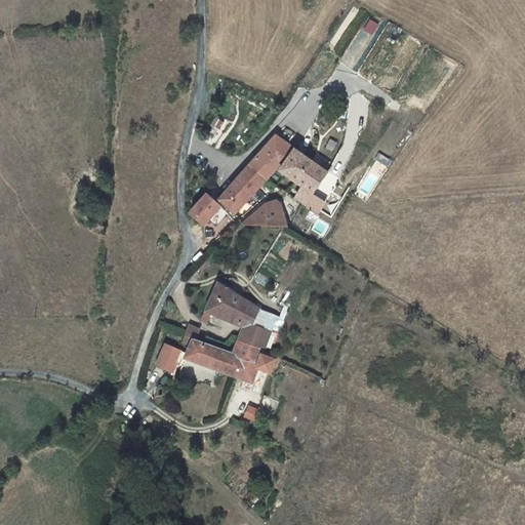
[(370,23),(366,31),(373,35),(377,26),(370,23)]
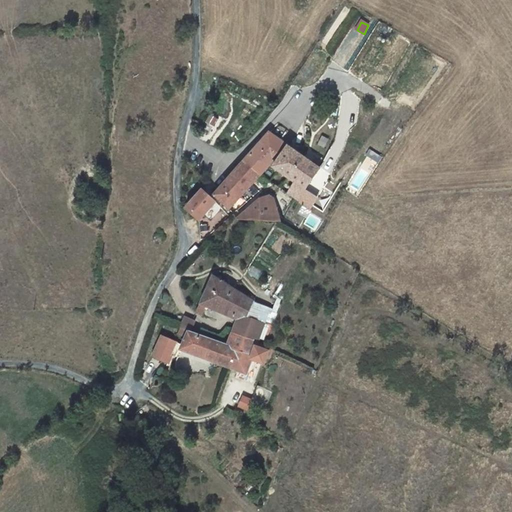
[(295,182),(288,192),(299,199),(321,171),(289,147),(270,133),(243,161),(262,174),(271,166),(272,167),(295,182)]
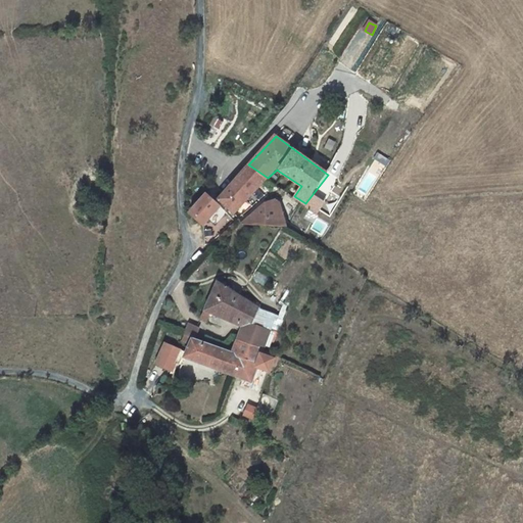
[(232,214),(268,178),(248,164),(218,197),(232,214)]
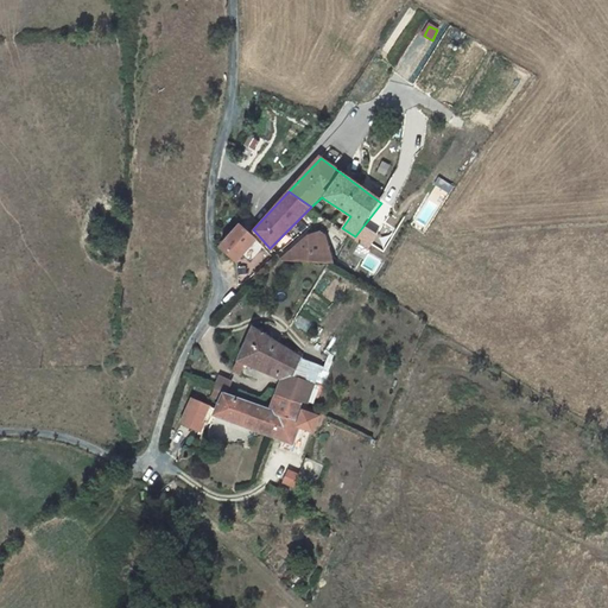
[(217,247),(233,261),(253,238),(239,223),(217,247)]
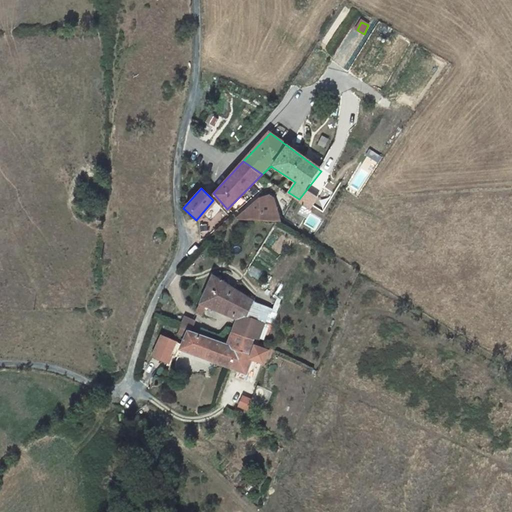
[(238,217),(240,218),(278,222),(273,196),(269,193),(255,201),(238,217)]
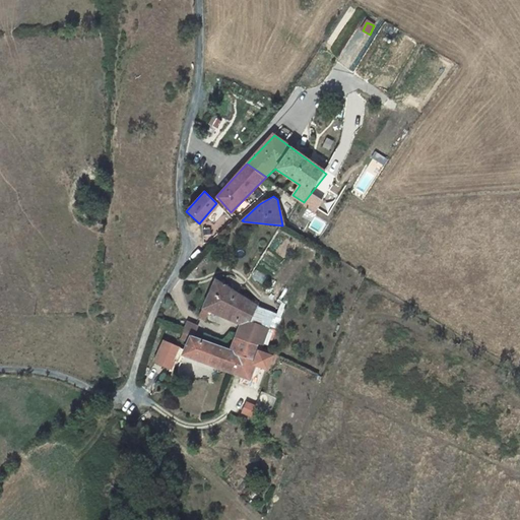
[(237,339),(260,350),(268,330),(252,324),(259,309),(251,304),(219,282),(200,321),(205,323),(210,313),(242,327),(237,339)]
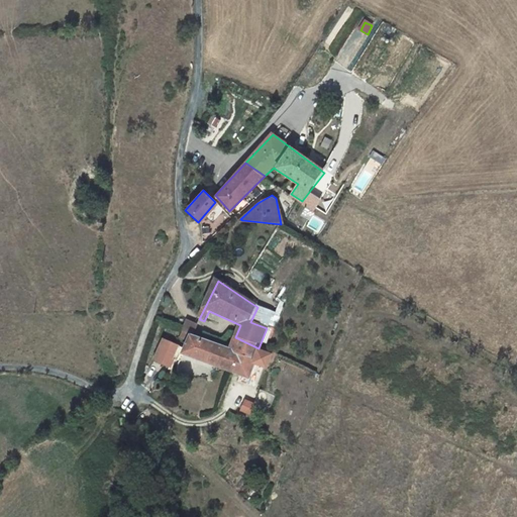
[(181,331),(191,335),(193,332),(197,322),(193,320),(191,323),(187,321),(181,331)]
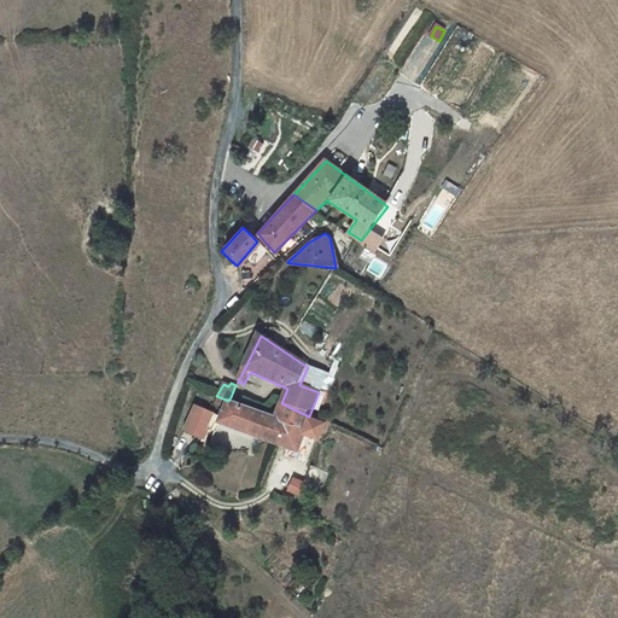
[(207,429),(214,412),(187,401),(176,426),(203,438),(207,429)]
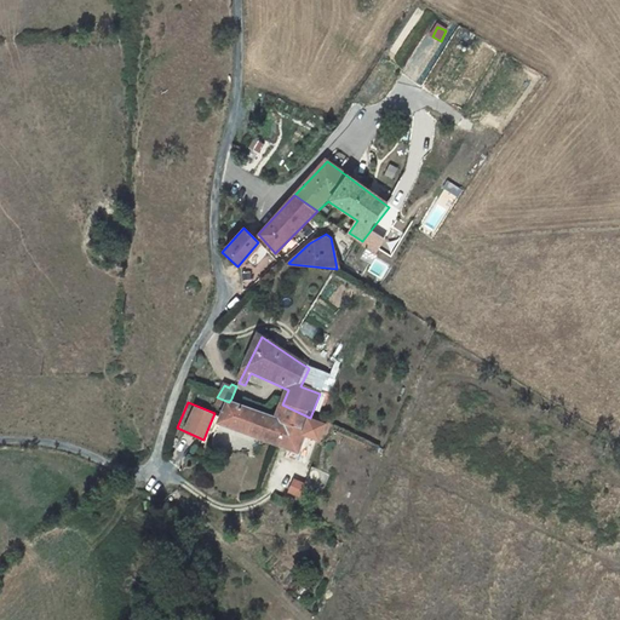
[(229,402),(222,417),(219,423),(275,446),(282,426),(274,420),(229,402)]
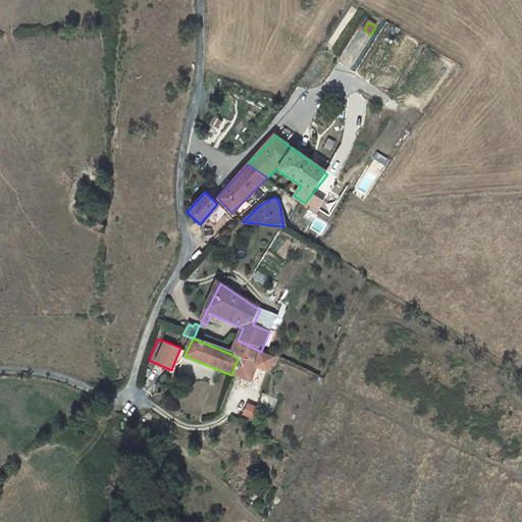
[(238,359),(231,375),(249,381),(256,368),(268,374),(271,367),(274,368),(278,360),(261,352),(238,341),(230,354),(238,359)]
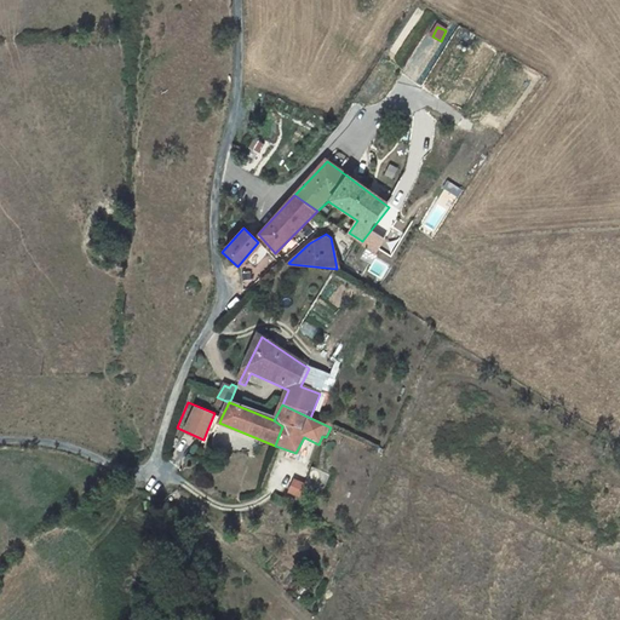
[(214,432),(219,423),(222,417),(214,413),(207,430),(214,432)]
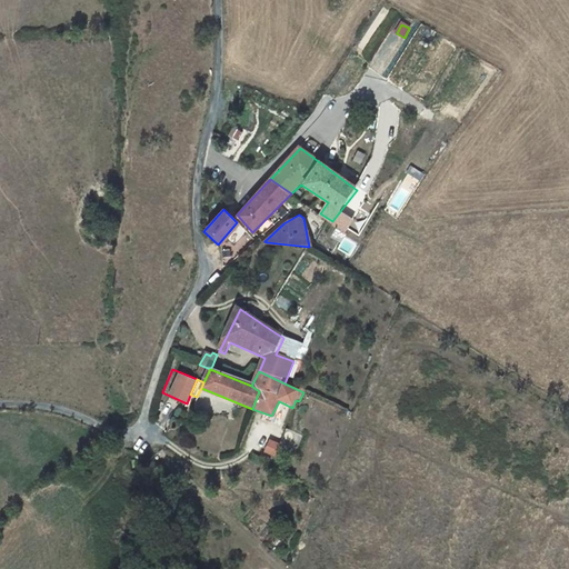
[(265,441),(260,451),(273,458),(280,447),(291,452),(298,438),(280,429),(272,443),(265,441)]
